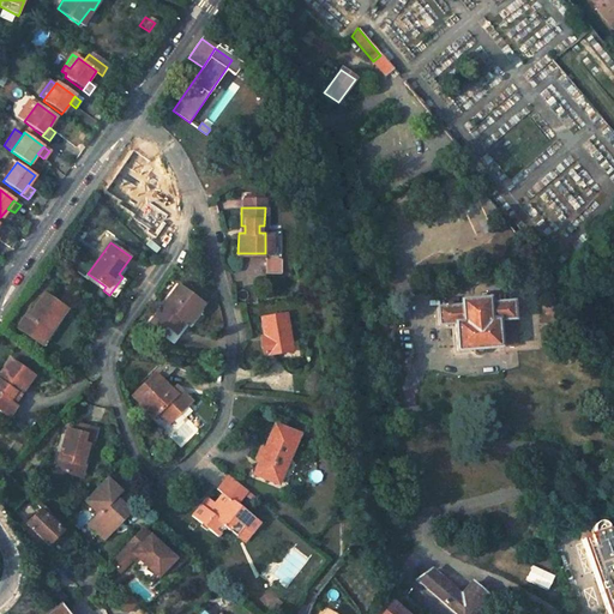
[(204,304),(179,286),(149,325),(161,333),(166,326),(175,335),(184,323),(187,325),(204,304)]
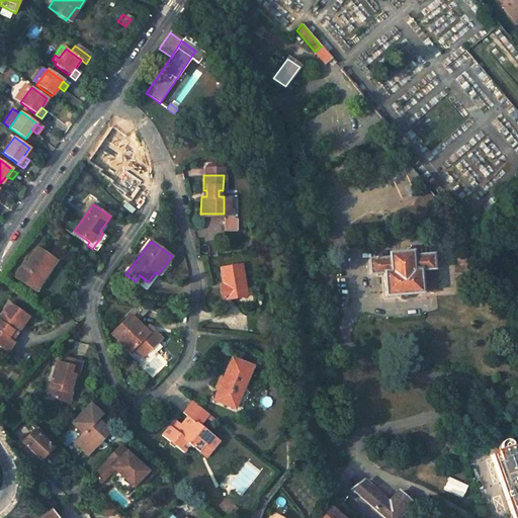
[(24,266),(22,265),(14,276),(33,289),(44,275),(46,276),(56,261),(37,248),(24,266)]
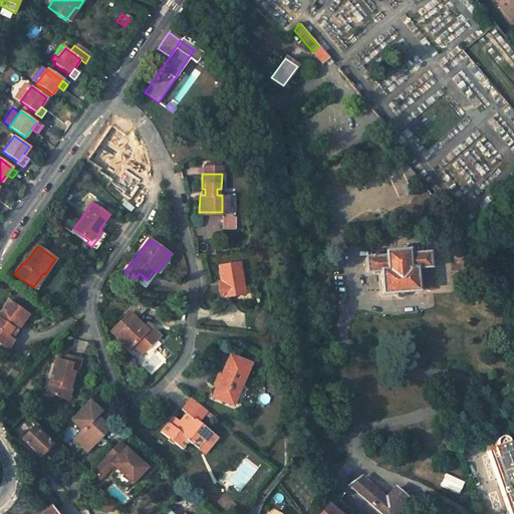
[(386,256),(365,257),(366,272),(380,271),(382,294),(419,291),(417,269),(431,268),(430,252),(410,254),(409,250),(386,252),(386,256)]
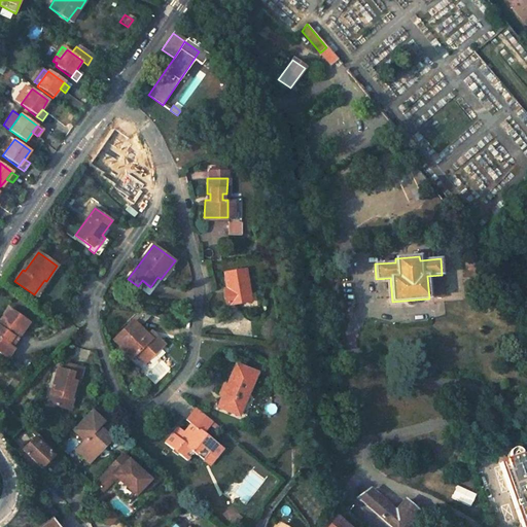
[(251,302),(246,270),(224,273),(227,291),(224,292),(226,305),(239,304),(240,310),(251,308),(251,302)]
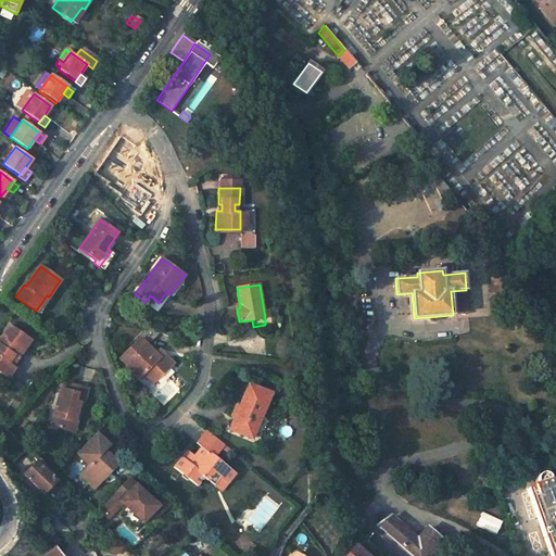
[(159,303),(150,295),(146,302),(156,312),(169,294),(166,292),(159,303)]
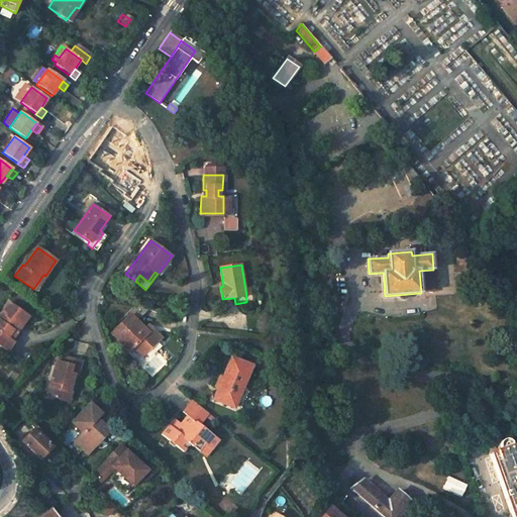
[(43,275),(33,289),(36,292),(46,277),(45,276),(43,275)]
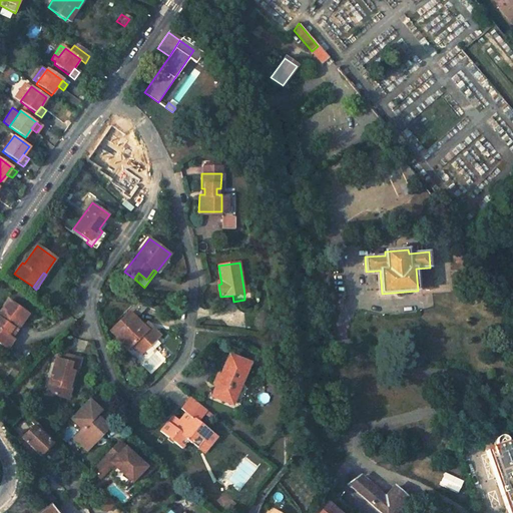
[(28,314),(9,301),(0,312),(0,343),(7,348),(13,340),(7,335),(18,320),(22,323),(28,314)]
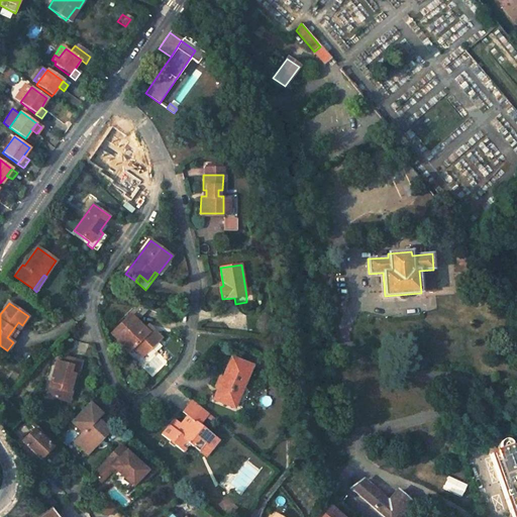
[(130,313),(111,332),(118,338),(129,350),(132,348),(141,357),(144,353),(153,345),(159,339),(160,337),(150,328),(148,332),(144,328),(137,320),(130,313)]
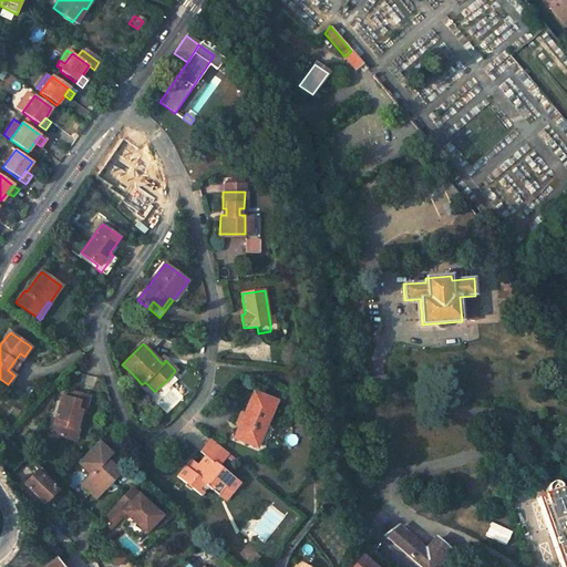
[(163,392),(177,377),(174,372),(168,379),(158,388),(163,392)]
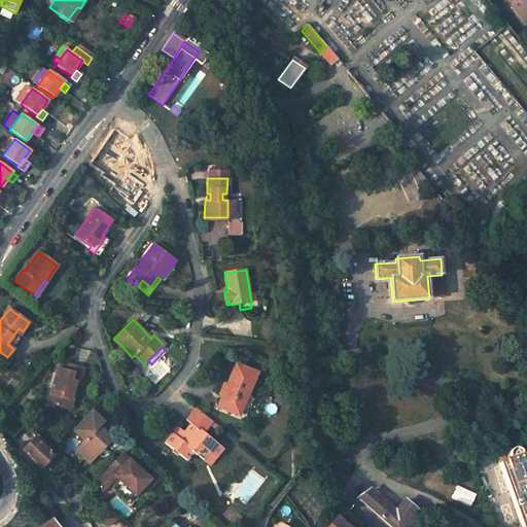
[(57,369),(51,384),(55,385),(54,389),(50,388),(46,403),(59,408),(61,397),(69,399),(74,382),(77,383),(81,369),(66,364),(64,371),(57,369)]
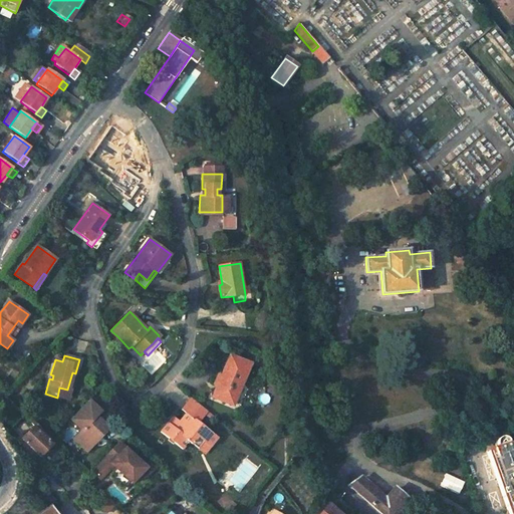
[(249,364),(231,356),(222,376),(218,387),(214,397),(232,405),(249,364)]
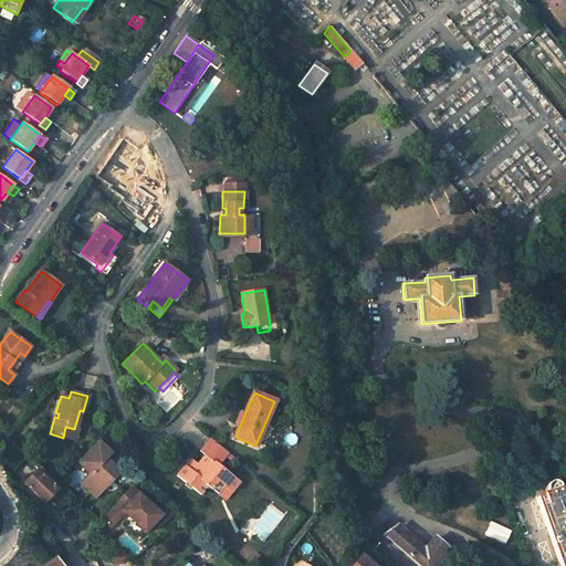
[(74,429),(65,427),(63,438),(73,441),(76,430),(74,429)]
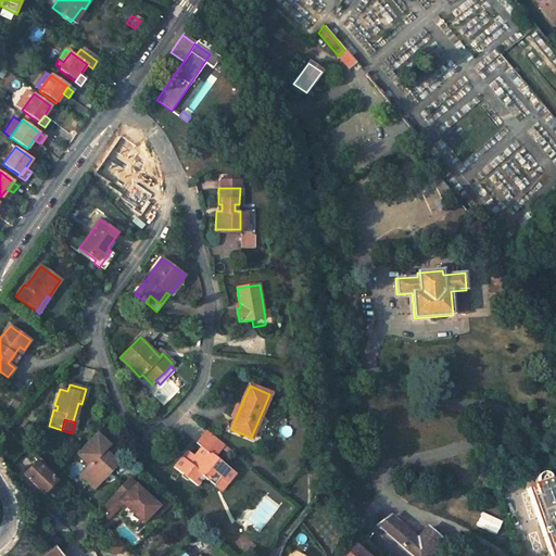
[(202,449),(193,458),(189,464),(185,460),(182,458),(175,468),(198,487),(204,478),(207,480),(214,471),(227,482),(235,474),(215,456),(224,445),(206,430),(197,443),(202,449)]
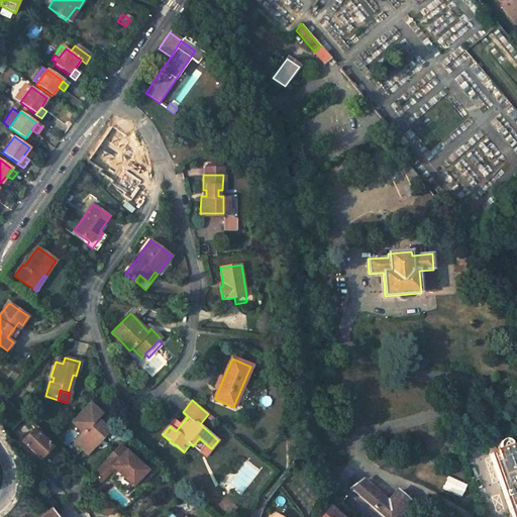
[(103,413),(90,401),(72,420),(84,432),(79,437),(92,449),(105,436),(105,430),(95,421),(103,413)]
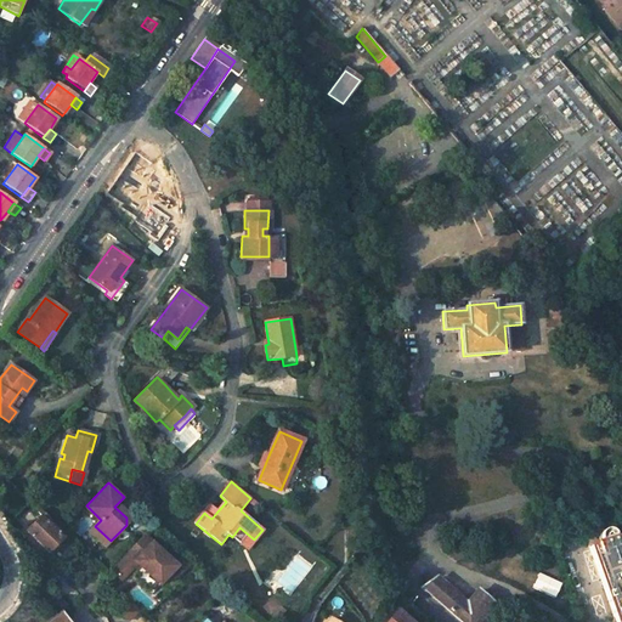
[(211,509),(207,515),(211,519),(216,513),(211,509)]
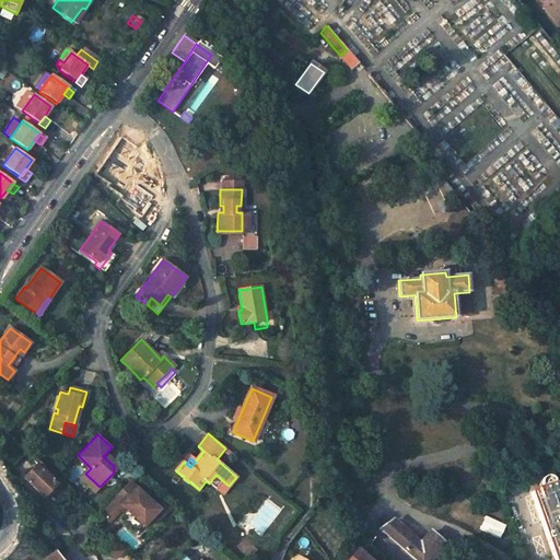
[(58,485),(37,464),(24,477),(45,498),(58,485)]
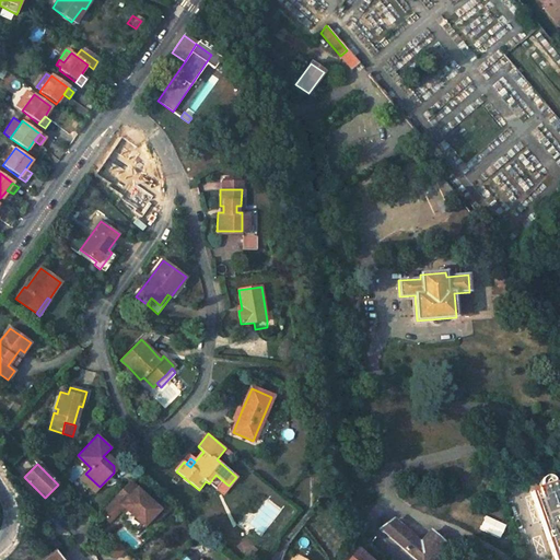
[(85,474),(81,478),(94,491),(100,487),(85,474)]
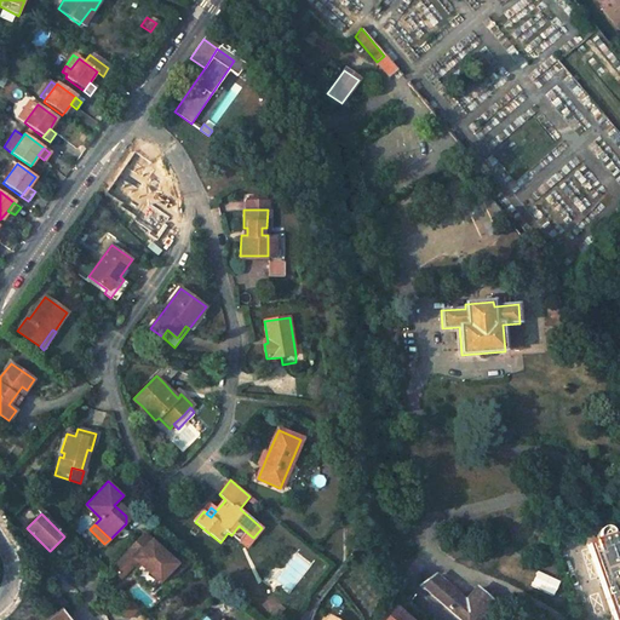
[(253,538),(239,526),(231,535),(246,547),(253,538)]
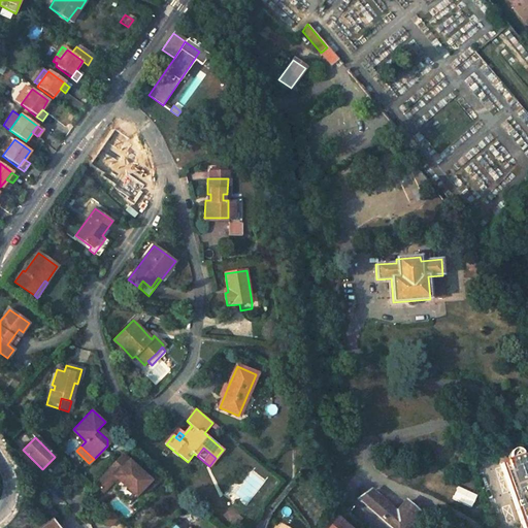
[(510,461),(501,464),(522,526),(520,527),(527,527),(527,455),(522,457),(522,454),(520,452),(518,451),(514,451),(512,452),(510,453),(509,455),(509,456),(509,458),(510,461)]
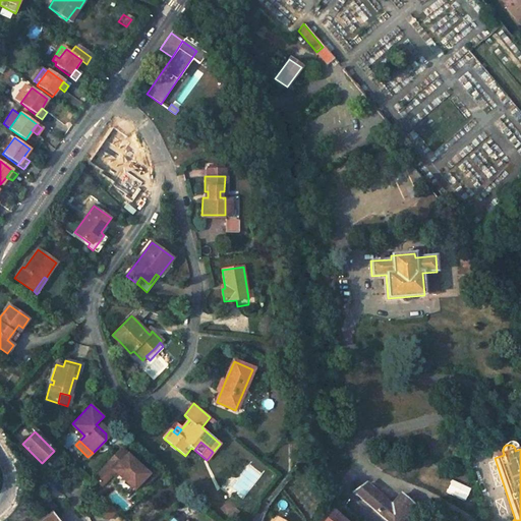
[(149,474),(121,447),(93,476),(102,485),(115,471),(134,489),(149,474)]
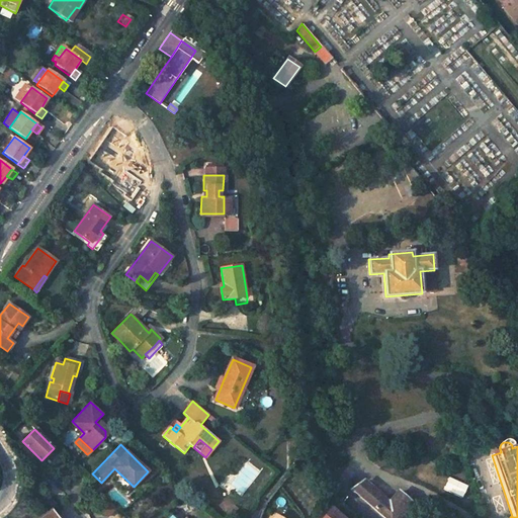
[(442,489),(461,497),(466,484),(447,477),(442,489)]
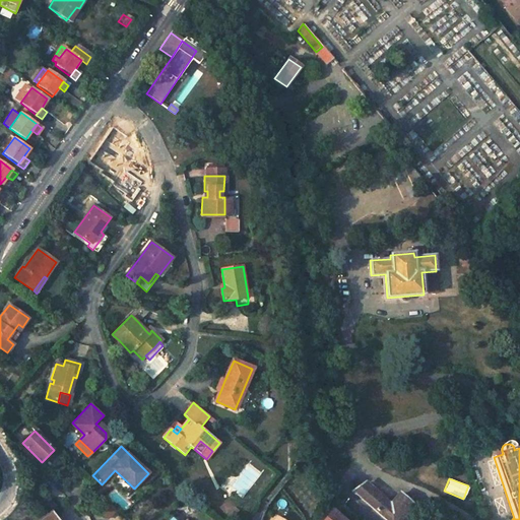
[(366,483),(354,492),(382,516),(387,519),(398,519),(411,505),(399,494),(390,505),(366,483)]
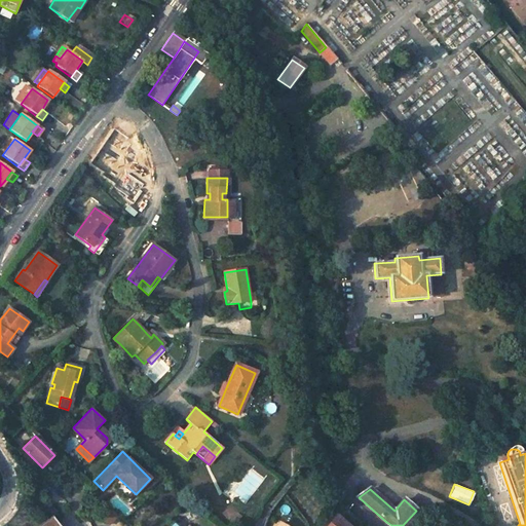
[(112,508),(103,516),(110,523),(119,514),(112,508)]
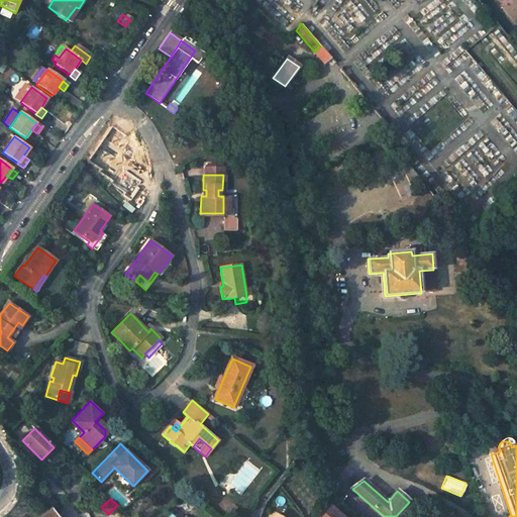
[(234,503),(229,510),(233,513),(238,507),(234,503)]
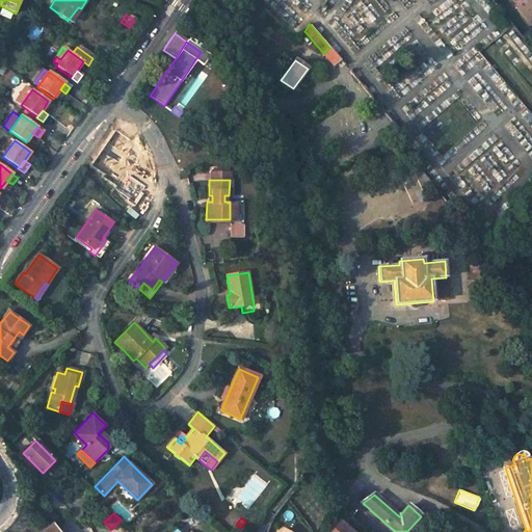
[(352,531),(341,522),(330,531),(352,531)]
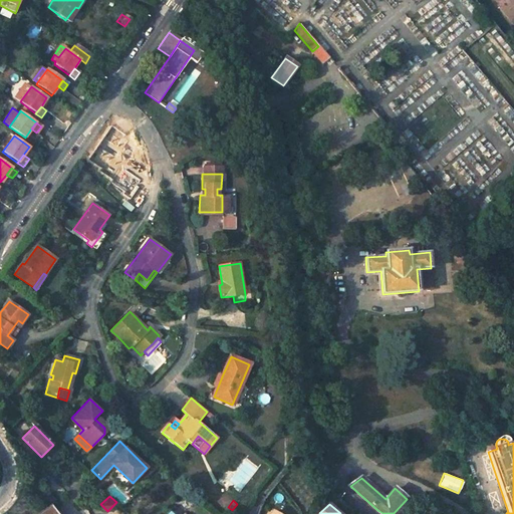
[(58,513),(51,505),(38,513),(58,513)]
